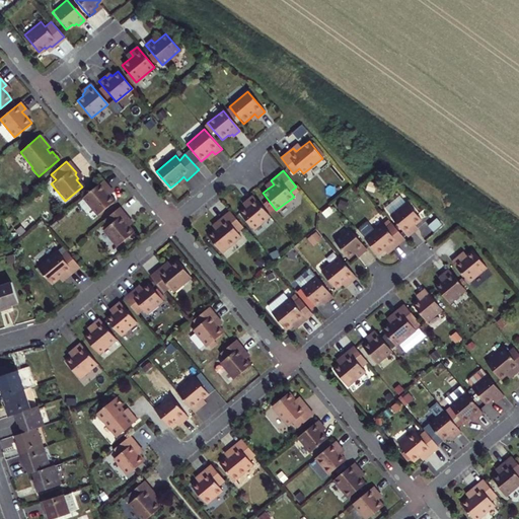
[(183,176),(178,181),(180,184),(187,180),(183,176)]
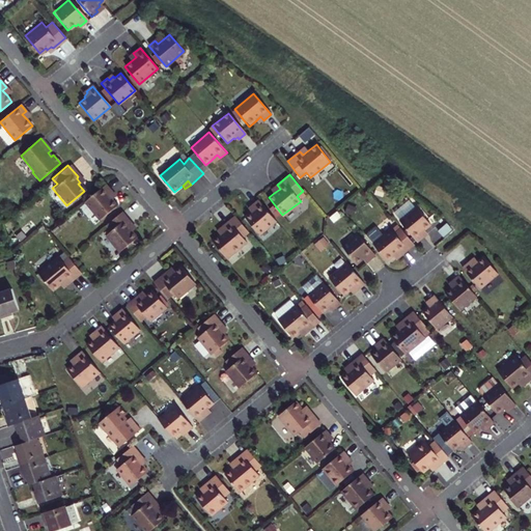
[(104,195),(99,189),(78,206),(92,224),(110,210),(105,203),(100,198),(104,195)]
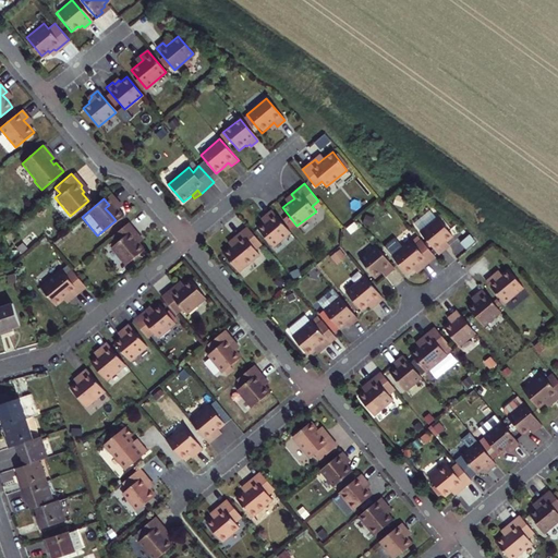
[(290,232),(271,210),(265,216),(266,218),(263,221),(264,223),(257,229),(273,247),(290,232)]
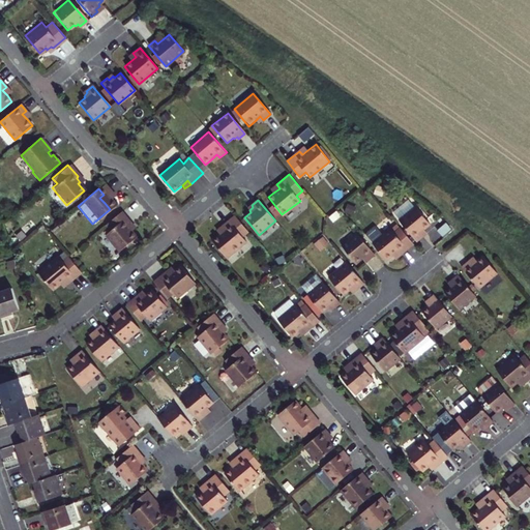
[(427,233),(433,228),(418,210),(402,224),(419,244),(425,239),(424,237),(428,234),(427,233)]
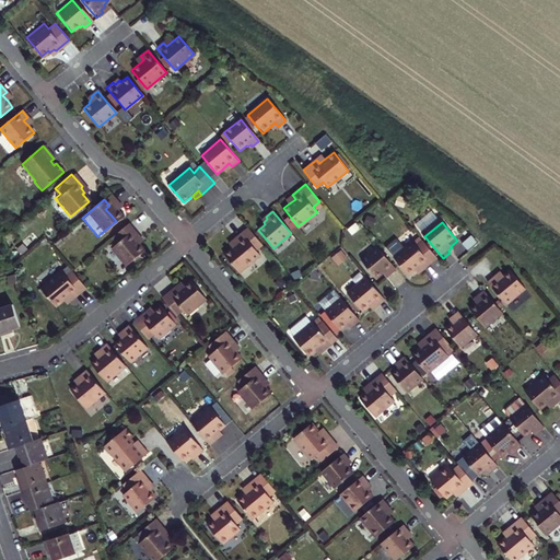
[(136,237),(125,224),(108,238),(114,245),(108,249),(124,267),(141,251),(136,245),(138,243),(135,238),(136,237)]
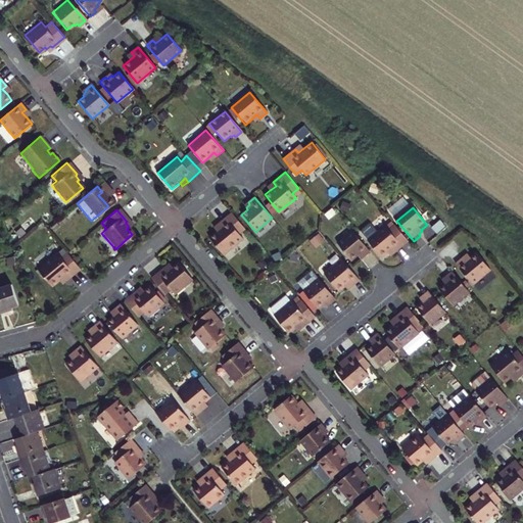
[(243,226),(230,210),(217,221),(220,225),(215,229),(207,235),(222,252),(241,236),(237,231),(243,226)]
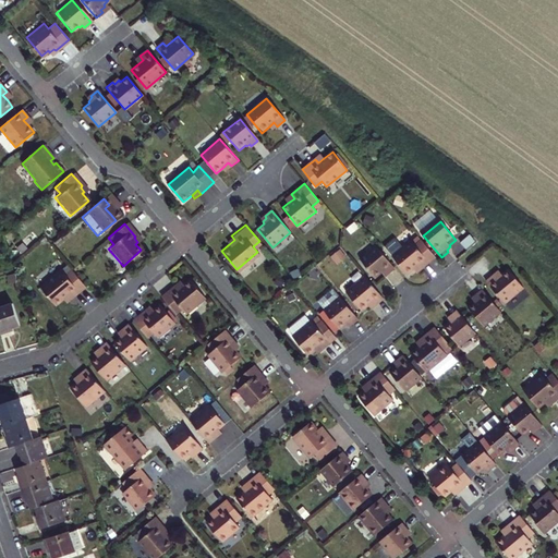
[(424,271),(437,261),(424,243),(417,249),(413,243),(393,258),(409,277),(415,273),(421,267),(424,271)]
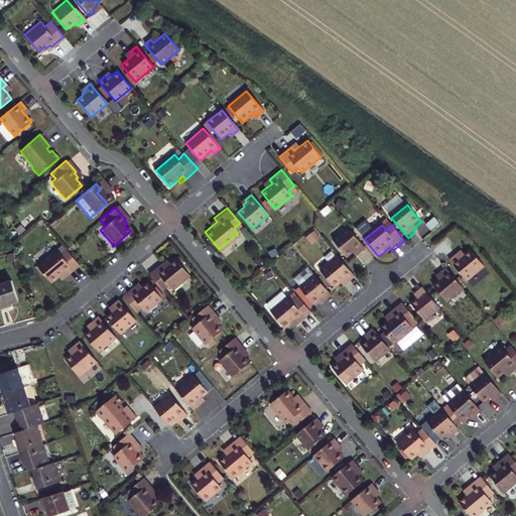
[(359,254),(365,249),(348,229),(333,241),(347,258),(354,253),(355,254),(358,252),(359,254)]
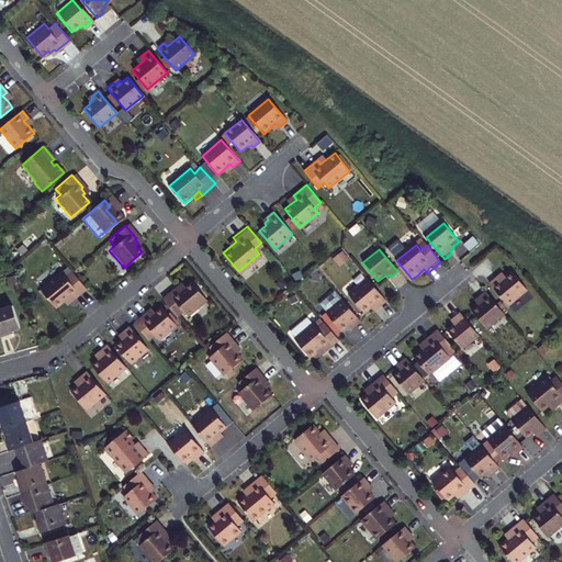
[(418,274),(422,278),(427,273),(424,269),(418,274)]
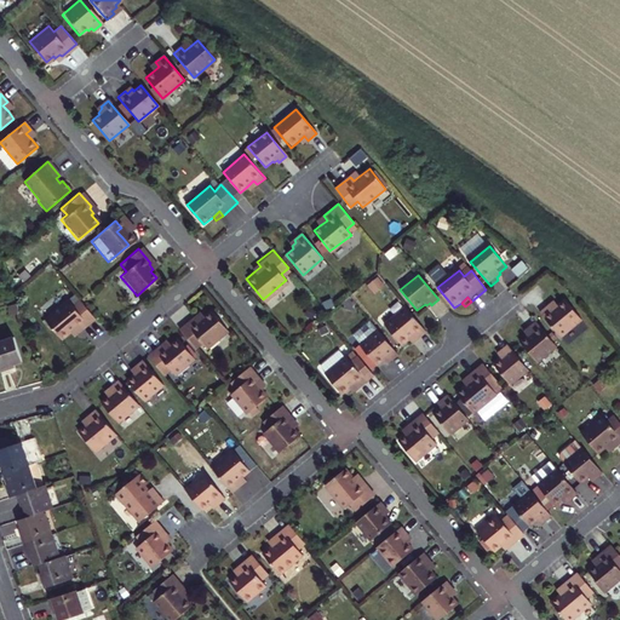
[(70,306),(65,300),(42,320),(59,340),(68,332),(75,327),(79,331),(93,320),(78,300),(70,306)]
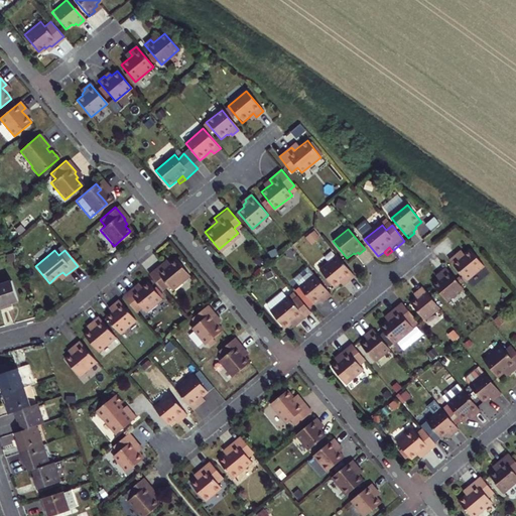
[(456,256),(449,261),(466,281),(484,266),(470,250),(465,254),(459,259),(456,256)]
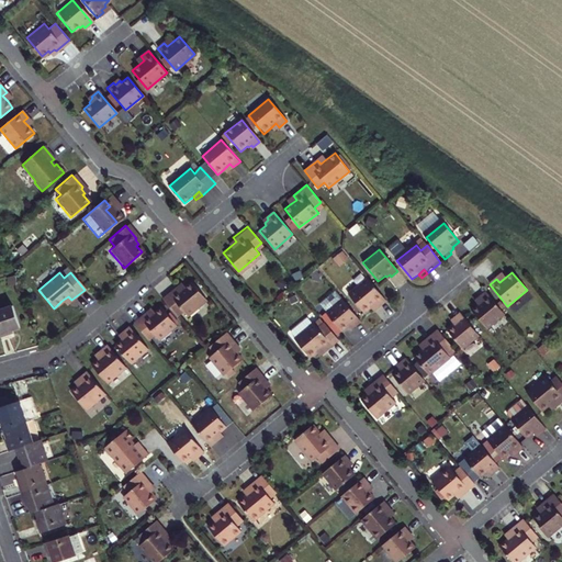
[(379,307),(386,302),(368,279),(348,295),(363,314),(370,308),(377,304),(379,307)]
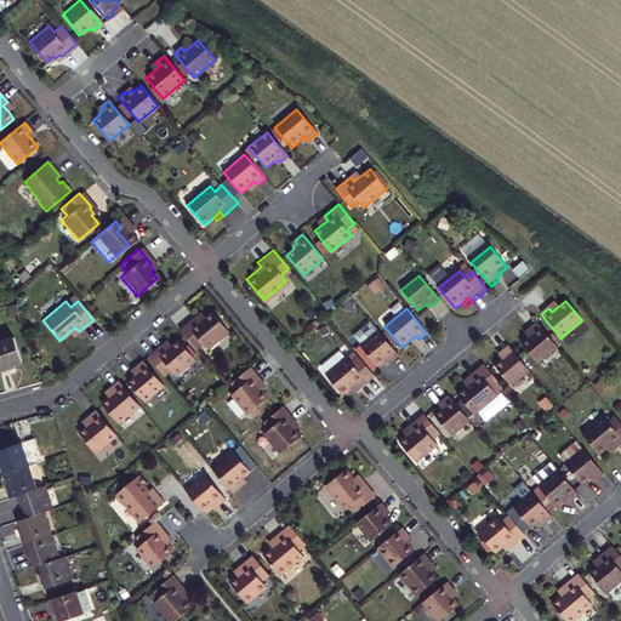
[(194,318),(180,330),(195,348),(203,342),(208,348),(228,331),(211,311),(204,317),(198,322),(194,318)]
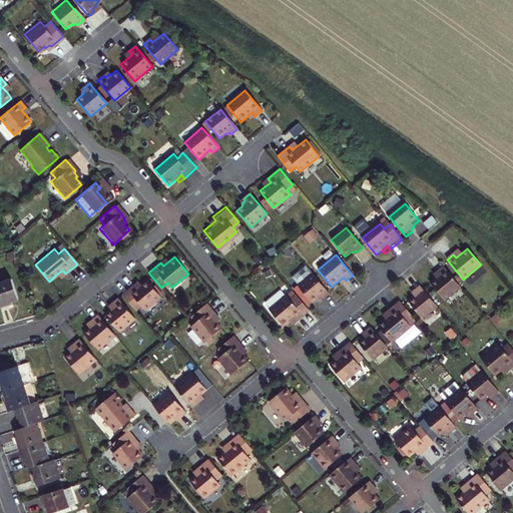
[(165,258),(160,263),(163,266),(168,262),(165,258)]
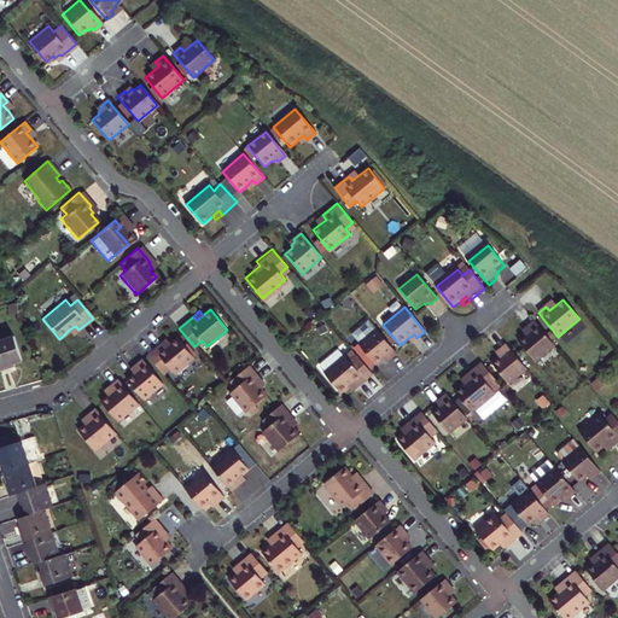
[(553,345),(534,320),(526,326),(528,328),(523,332),(525,334),(517,340),(534,361),(553,345)]
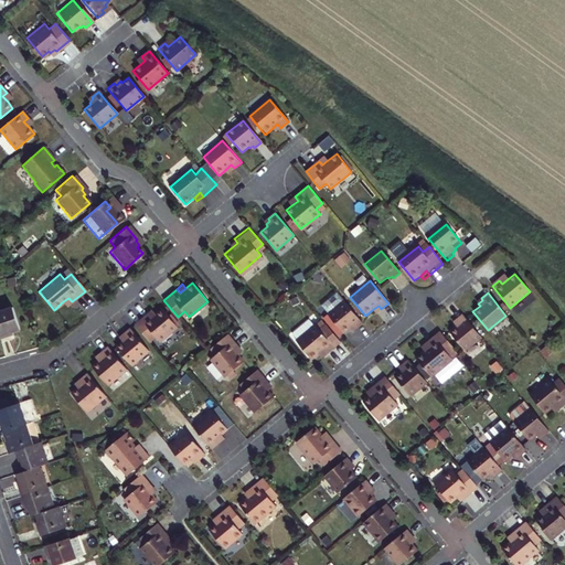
[(68,298),(62,302),(65,307),(72,301),(68,298)]
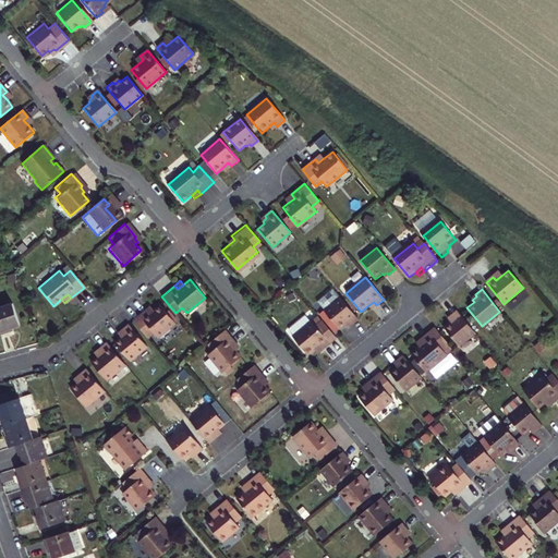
[(352,326),(359,320),(340,299),(324,312),(339,330),(346,325),(348,326),(350,324),(352,326)]
